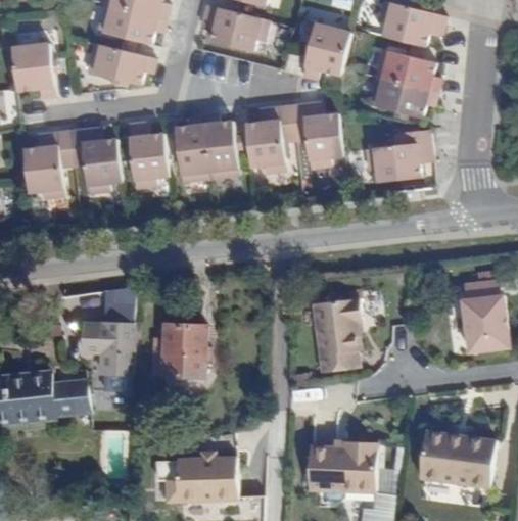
[(156,29),(160,14),(104,0),(100,0),(93,26),(115,33),(128,36),(144,41),(148,27),(156,29)]
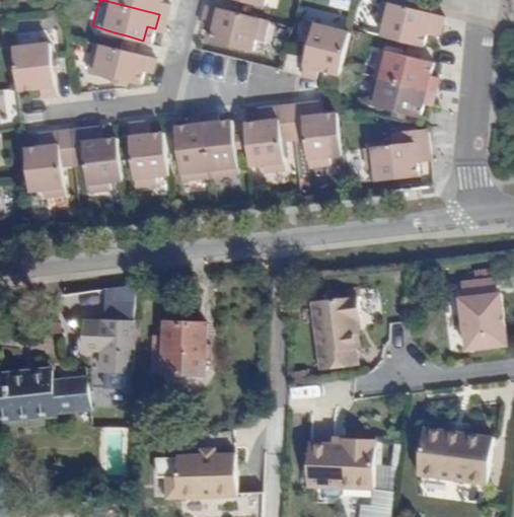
[(159,14),(163,0),(103,0),(159,14)]
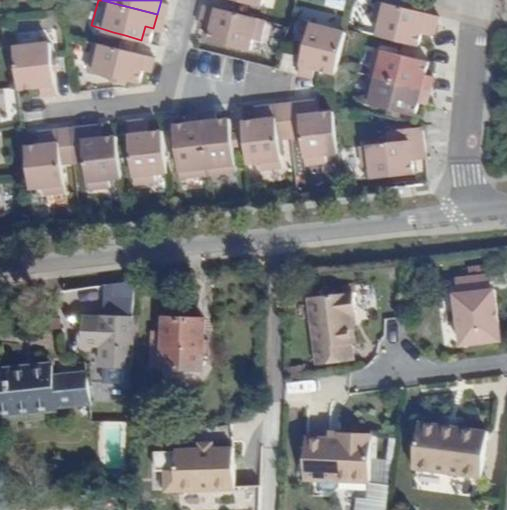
[(427,29),(430,14),(374,0),(370,0),(367,11),(375,14),(368,38),(409,48),(413,32),(415,26),(427,29)]
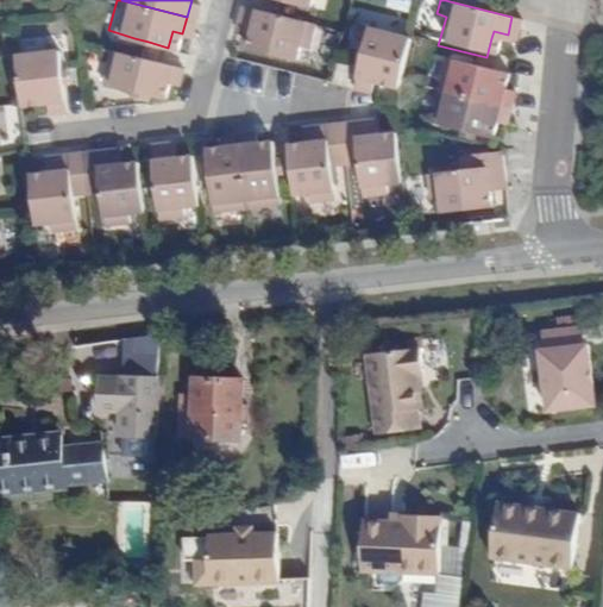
[(306,20),(233,1),(230,18),(243,22),(240,29),(237,43),(287,56),(290,41),(300,43),(306,20)]
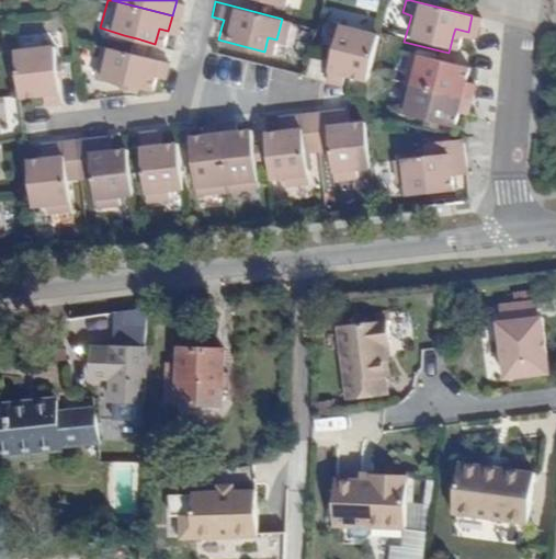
[(224,20),(212,16),(210,23),(222,26),(224,20)]
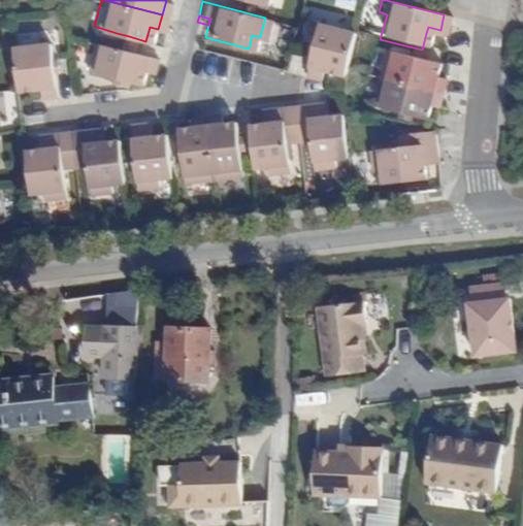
[(304,52),(299,73),(313,76),(315,68),(337,74),(348,31),(312,22),(307,38),(304,52)]
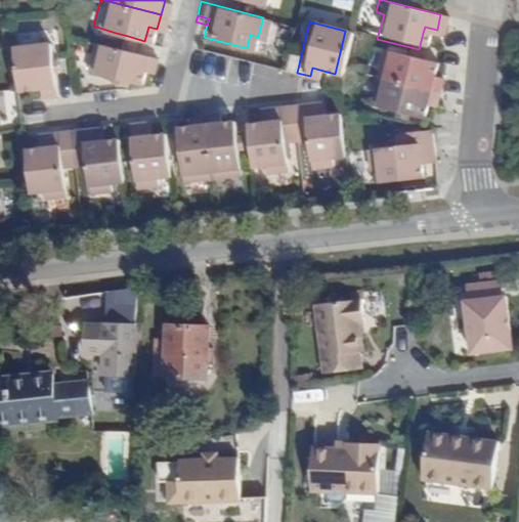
[(434,37),(437,30),(425,27),(423,33),(434,37)]
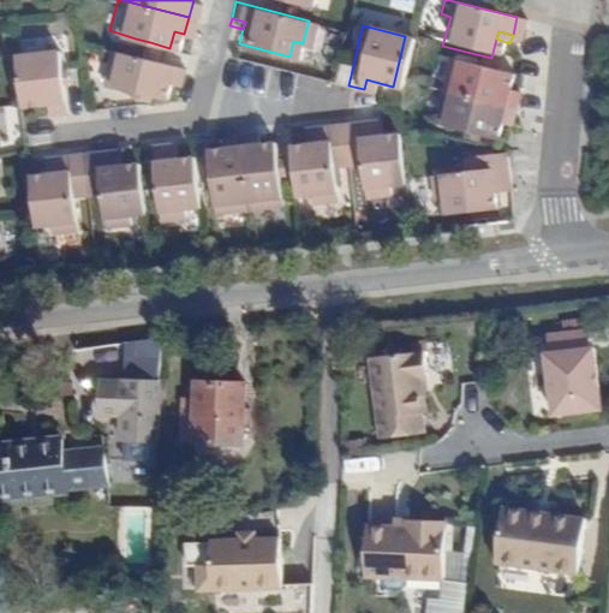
[(149,48),(150,42),(136,39),(133,45),(149,48)]
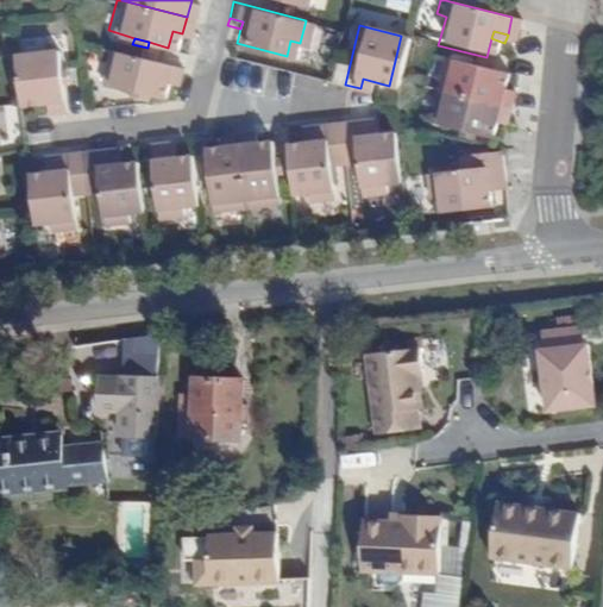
[(344,57),(351,60),(355,44),(347,42),(344,57)]
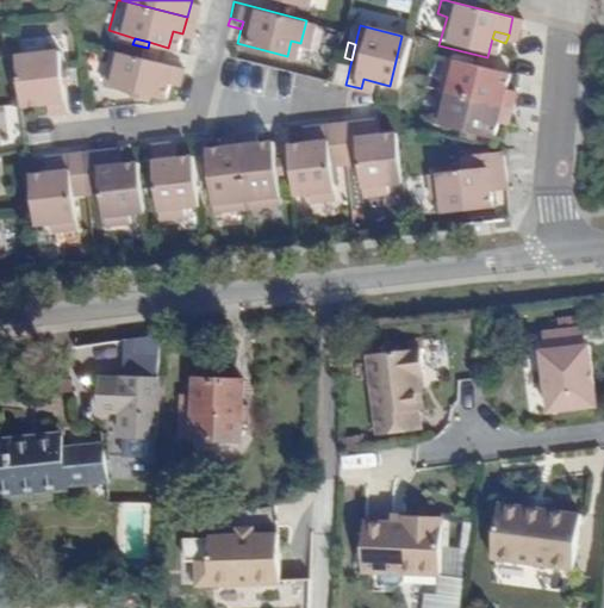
[(170,81),(175,64),(105,45),(97,79),(122,85),(137,90),(156,94),(160,79),(170,81)]
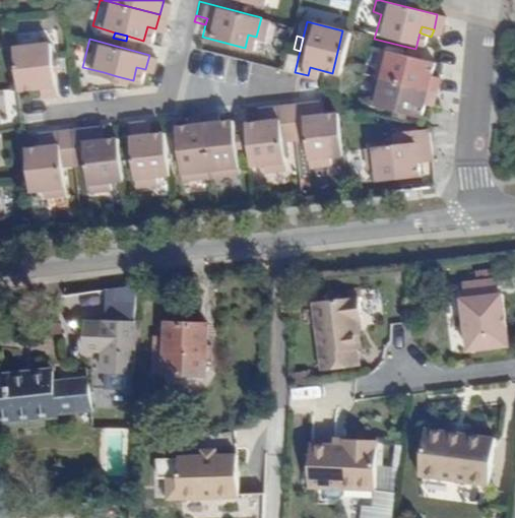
[(36,99),(52,96),(50,72),(49,58),(47,43),(11,47),(15,90),(35,88),(36,99)]
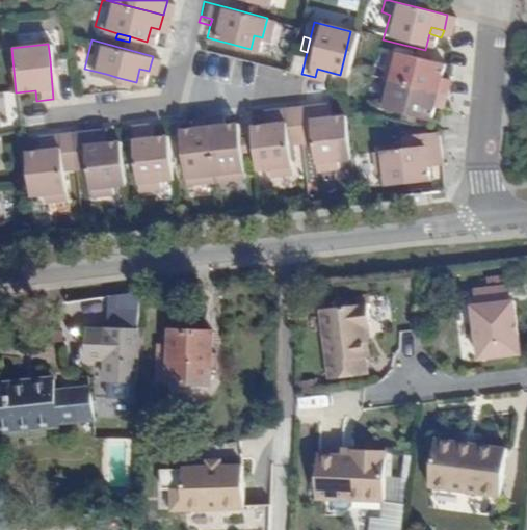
[(384,47),(376,75),(437,90),(440,77),(432,75),(437,60),(421,56),(406,53),(384,47)]
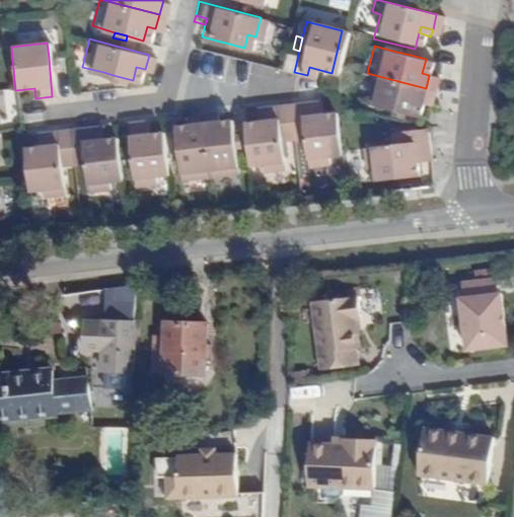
[(195,52),(192,74),(232,80),(235,57),(195,52)]
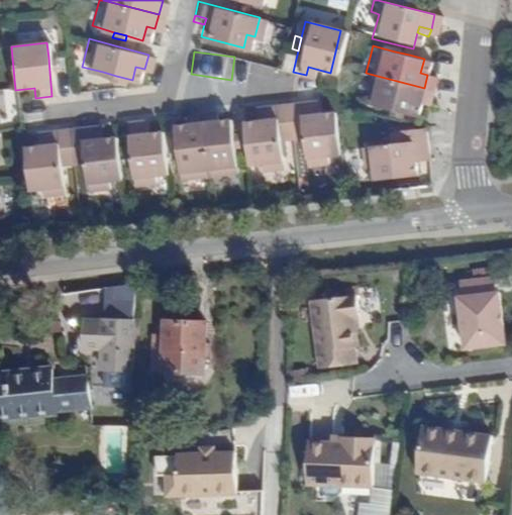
[(116,76),(103,72),(102,77),(115,81),(116,76)]
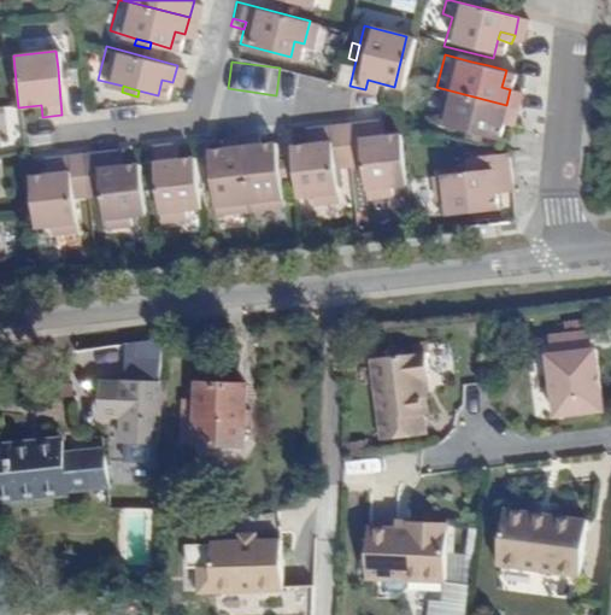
[(506,105),(436,87),(428,119),(454,127),(470,130),(488,135),(493,118),(503,121),(506,105)]
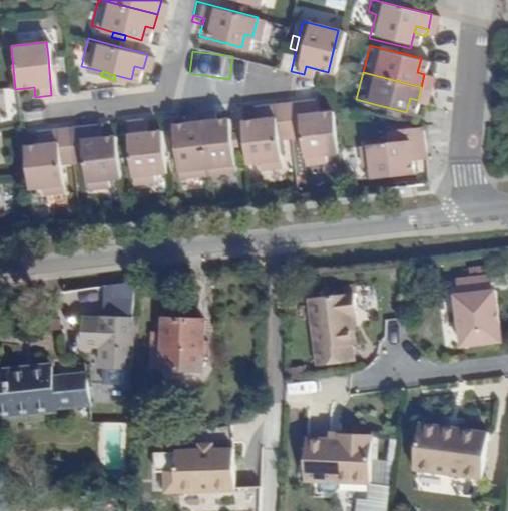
[(0,108),(8,109),(8,87),(0,86),(0,108)]
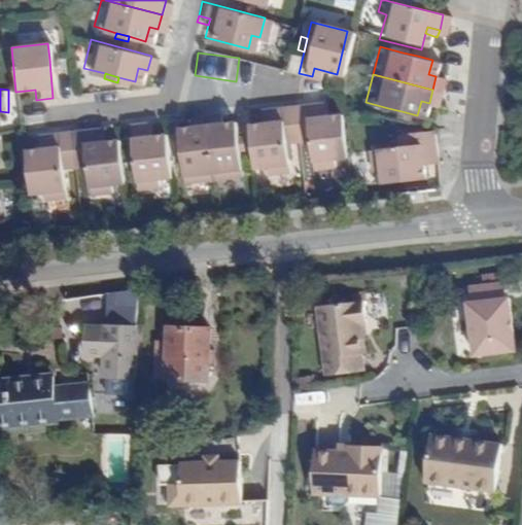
[(325,104),(321,104),(318,105),(319,117),(326,116),(325,104)]
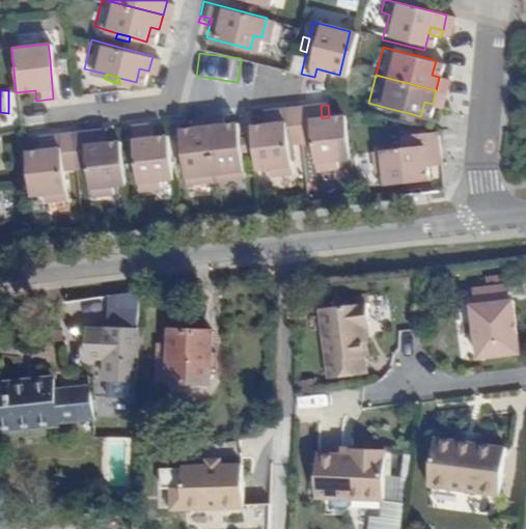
[(322,118),(321,106),(294,109),(298,141),(308,140),(311,170),(332,168),(331,160),(347,158),(341,116),(329,117),(322,118)]
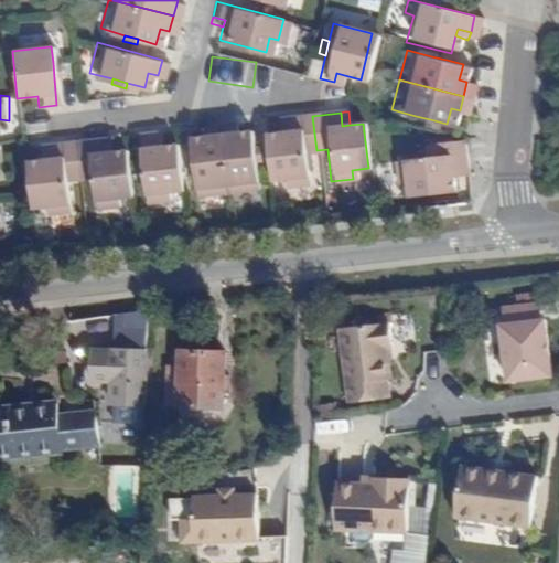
[(316,150),(312,116),(283,119),(286,133),(278,134),(264,135),(267,179),(282,178),(282,186),(304,184),(301,151),(316,150)]
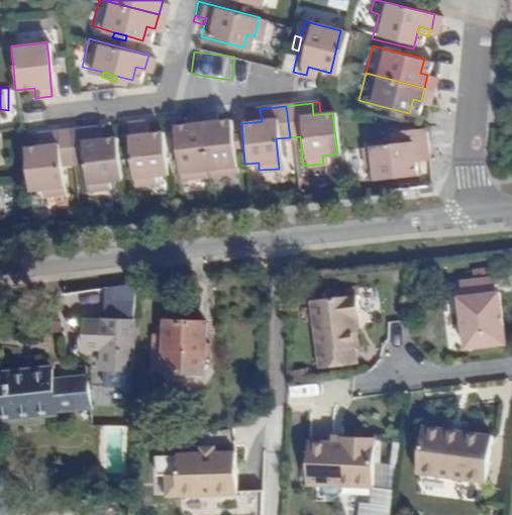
[(394,109),(381,106),(380,111),(393,114),(394,109)]
